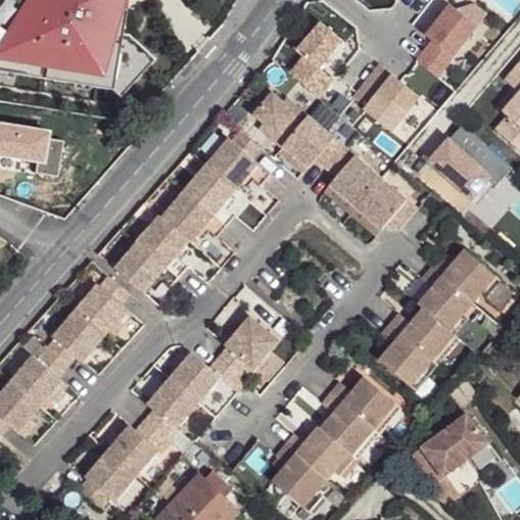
[(0,72),(106,89),(114,95),(152,56),(119,28),(123,0),(0,0),(0,72)]
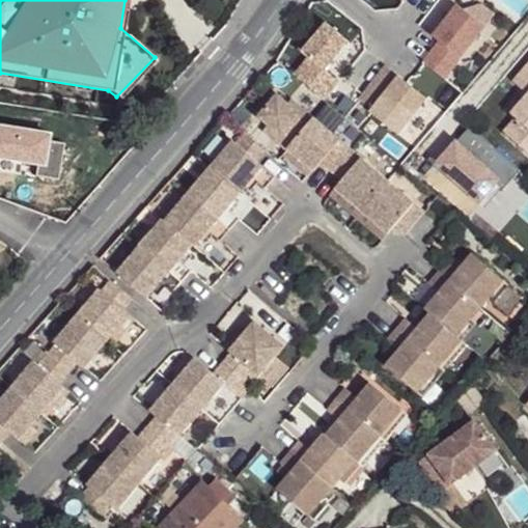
[(527,64),(515,81),(527,92),(509,113),(516,117),(504,132),(518,144),(524,149),(527,144),(527,64)]
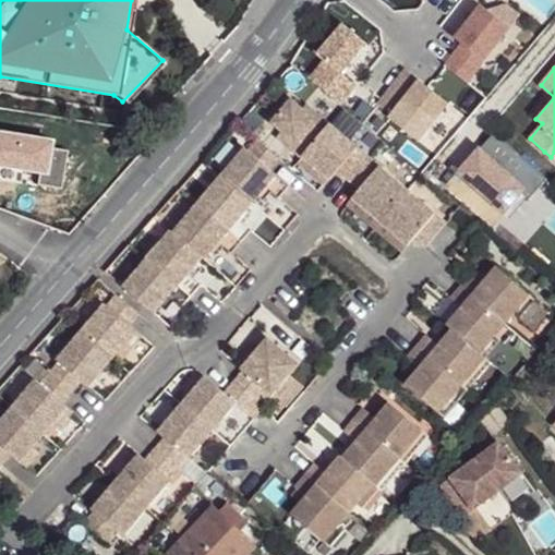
[(298,108),(288,100),(266,124),(277,133),(300,153),(296,157),(323,180),(330,172),(353,191),(346,198),(401,246),(409,238),(419,246),(443,220),(326,122),(315,135),(306,127),(309,122),(296,110),(298,108)]
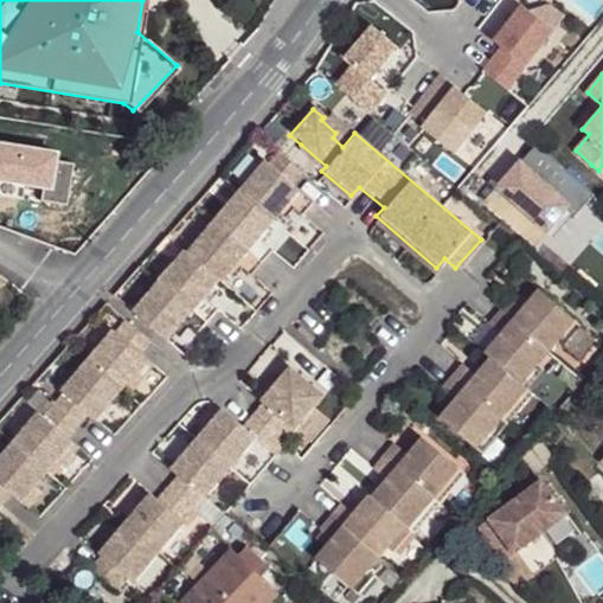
[(324,117),(321,120),(335,133),(333,138),(342,147),(354,133),(332,110),(324,117)]
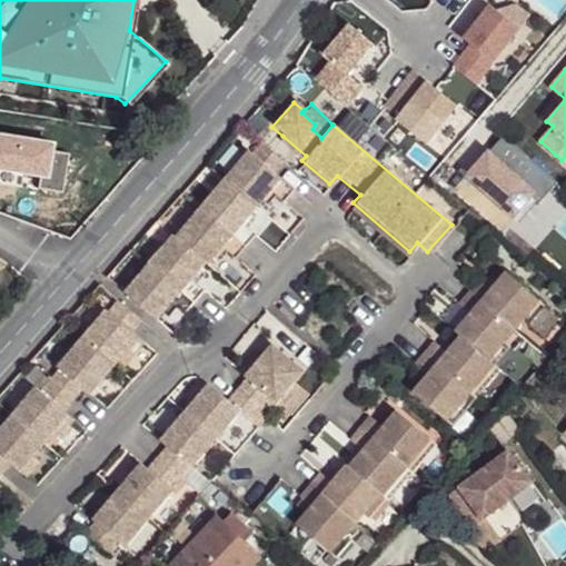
[(283,136),(277,144),(300,162),(301,160),(306,156),(283,136)]
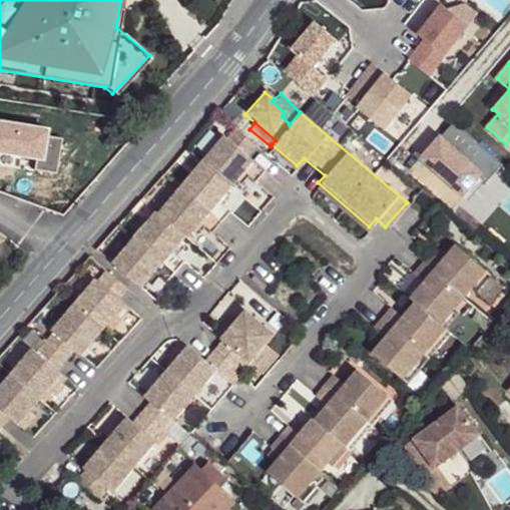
[(249,146),(229,128),(107,265),(134,289),(148,275),(158,285),(179,263),(167,251),(193,224),(205,234),(225,212),(212,201),(239,172),(250,182),(262,171),(241,154),(249,146)]
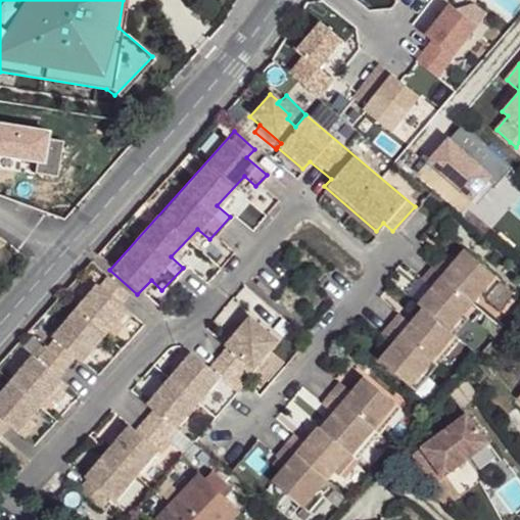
[(497,277),(461,246),(447,261),(437,252),(419,275),(429,283),(415,300),(419,304),(406,319),(393,309),(375,330),(388,340),(375,356),(412,386),(456,335),(451,331),(465,313),(460,309),(477,289),(482,293),(497,277)]
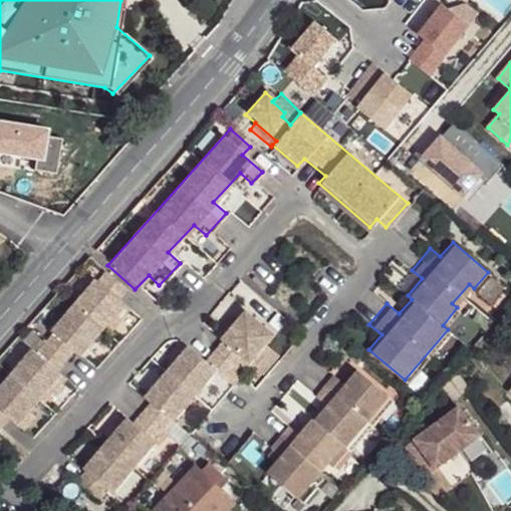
[(12,254),(0,245),(0,265),(5,268),(12,254)]
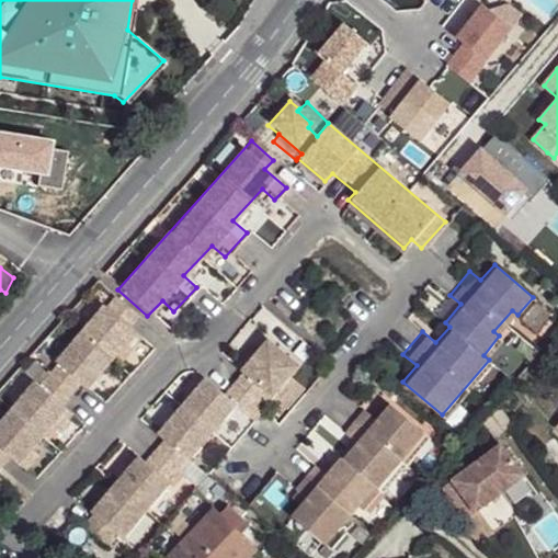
[(132,319),(109,298),(52,363),(55,365),(35,385),(32,382),(0,418),(0,462),(7,455),(15,463),(27,450),(49,424),(64,409),(59,405),(78,385),(82,389),(132,333),(124,327),(132,319)]
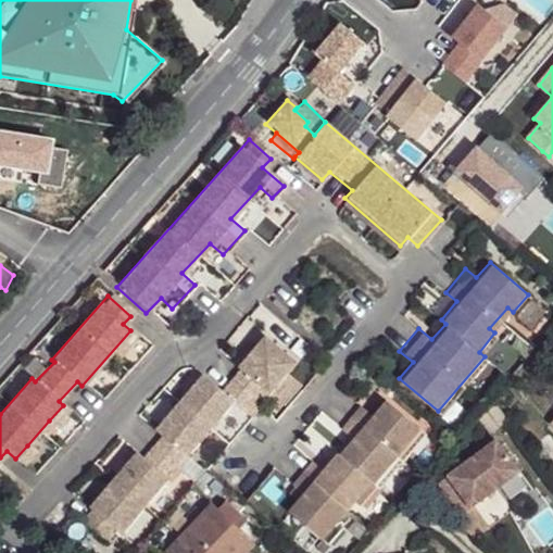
[(299,356),(268,330),(242,361),(244,363),(225,385),(206,371),(159,424),(165,431),(146,452),(138,449),(92,500),(96,502),(84,515),(108,535),(116,524),(124,529),(168,478),(166,476),(189,449),(191,451),(238,397),(248,404),(266,382),(274,388),(299,356)]
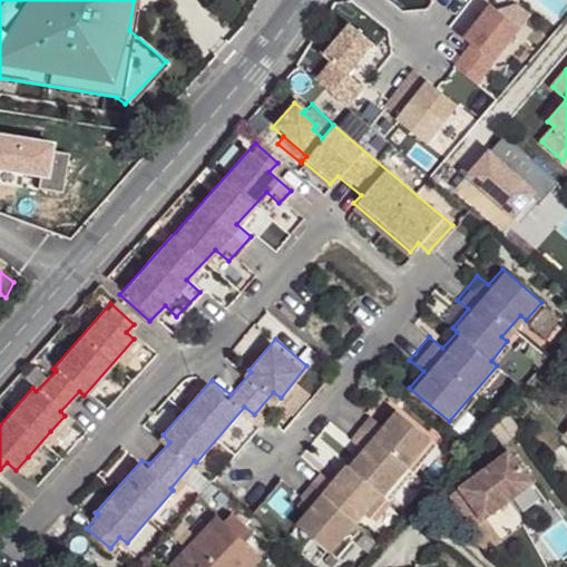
[(430,441),(392,408),(379,422),(367,412),(346,432),(359,445),(345,461),(343,459),(325,476),(314,467),(295,489),(308,499),(291,517),(329,551),(344,533),(340,529),(360,507),(364,511),(380,495),(383,497),(430,441)]
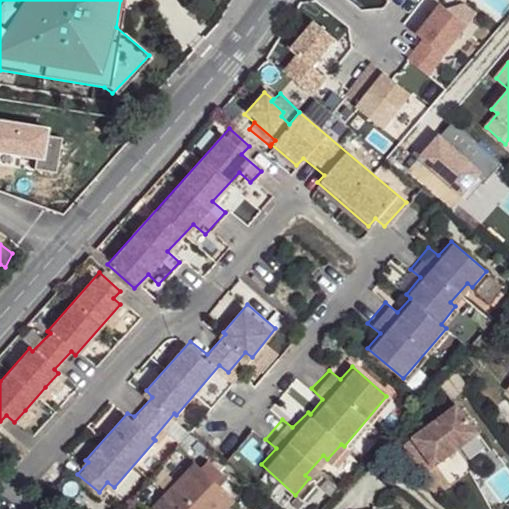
[(62,379),(58,373),(45,387),(50,392),(62,379)]
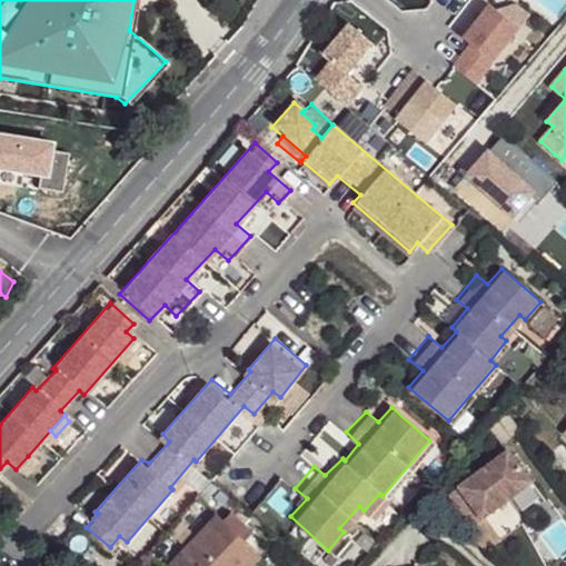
[(506,448),(457,485),(479,516),(529,479),(506,448)]
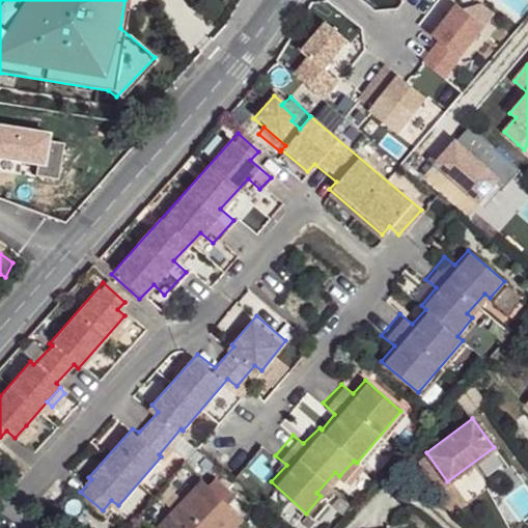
[(26,425),(15,438),(21,444),(32,431),(26,425)]
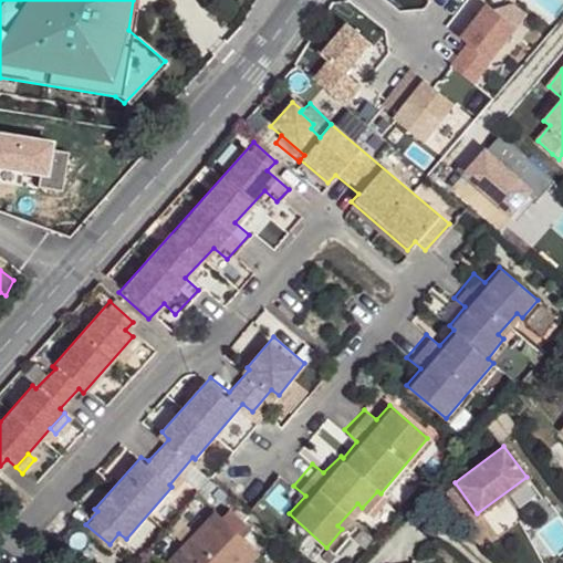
[(218,515),(173,562),(246,562),(256,553),(218,515)]
